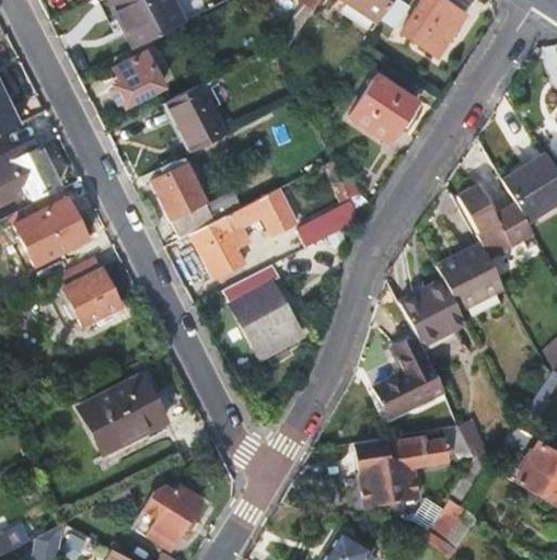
[(114,0),(137,46),(186,21),(175,0),(114,0)]
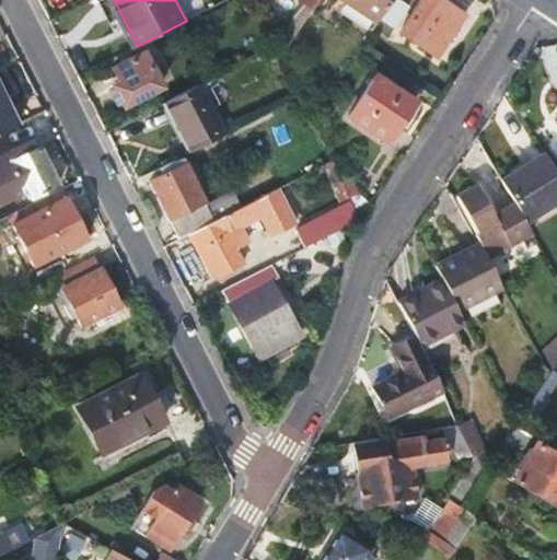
[(274,0),(292,12),(287,22),(291,24),(301,32),(322,0),(274,0)]
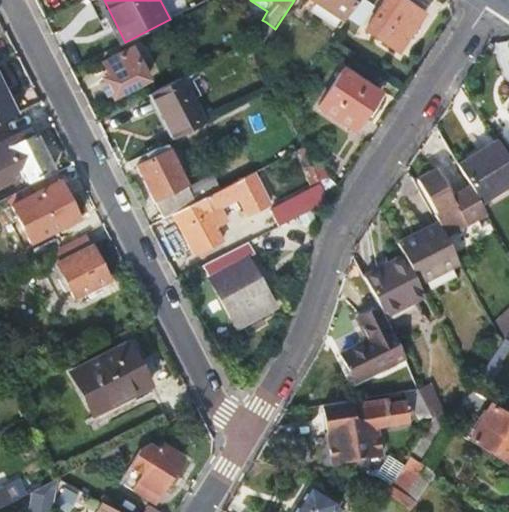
[(312,0),(346,23),(360,0),(312,0)]
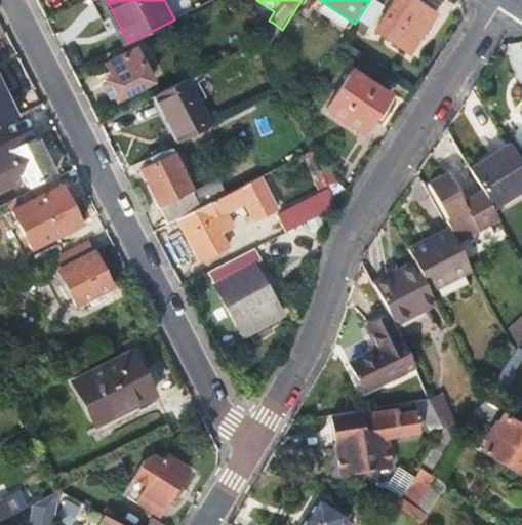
[(398,0),(372,40),(406,62),(433,23),(398,0)]
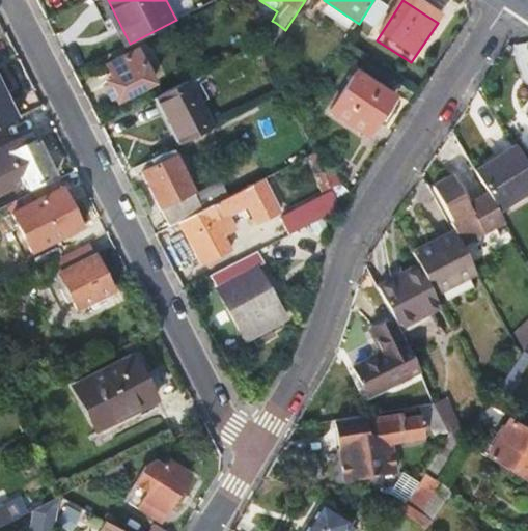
[(276,23),(266,39),(275,46),(285,30),(276,23)]
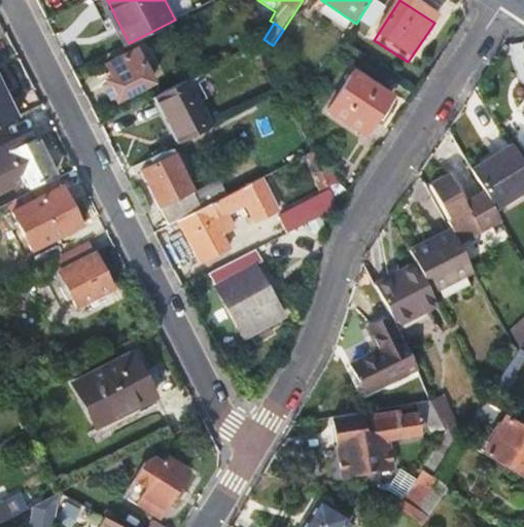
[(118,99),(154,81),(138,47),(108,62),(115,75),(107,78),(109,82),(107,85),(111,96),(116,96),(118,99)]
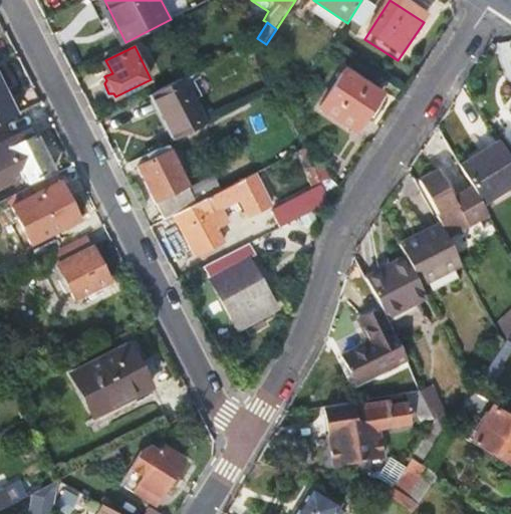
[(345,69),(321,106),(357,130),(381,92),(345,69)]
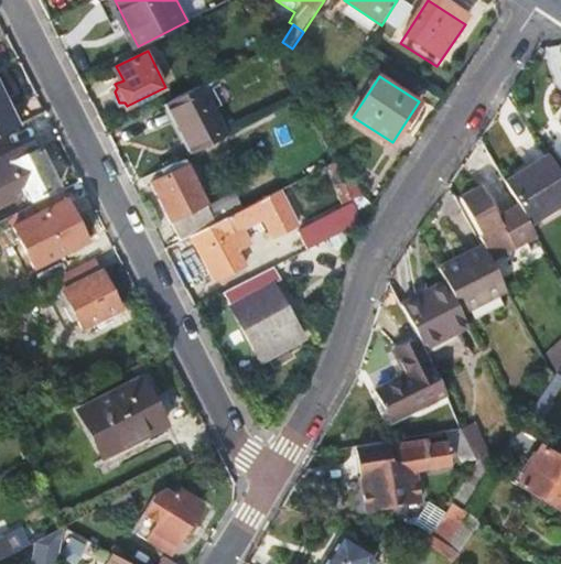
[(0,137),(21,126),(0,86),(0,137)]
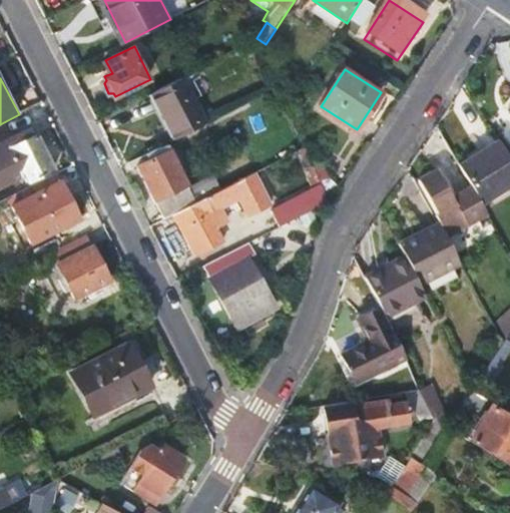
[(152,94),(175,140),(206,124),(183,78),(152,94)]
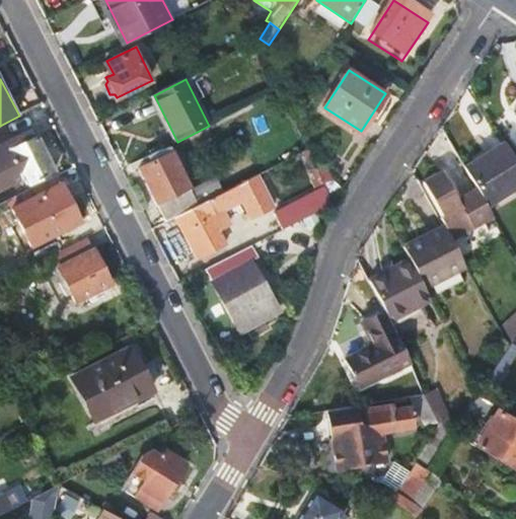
[(32,129),(0,144),(0,190),(25,178),(27,182),(56,170),(39,133),(35,135),(32,129)]
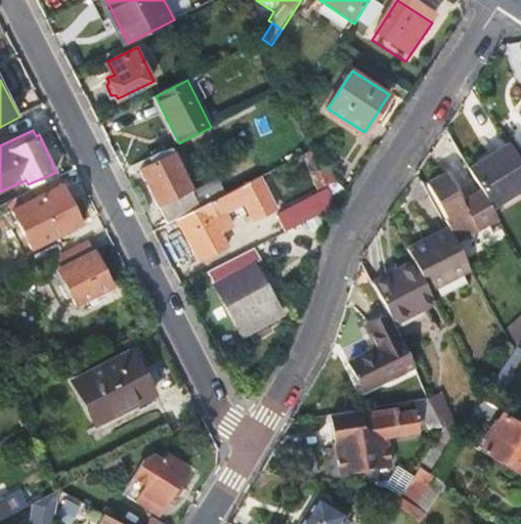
[(484,189),(493,206),(520,190),(520,159),(512,144),(471,167),(484,189)]
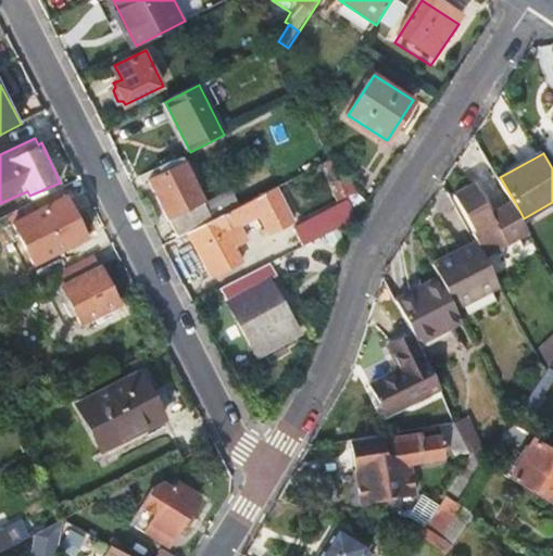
[(151,178),(179,235),(189,230),(216,216),(185,154),(175,160),(177,164),(151,178)]
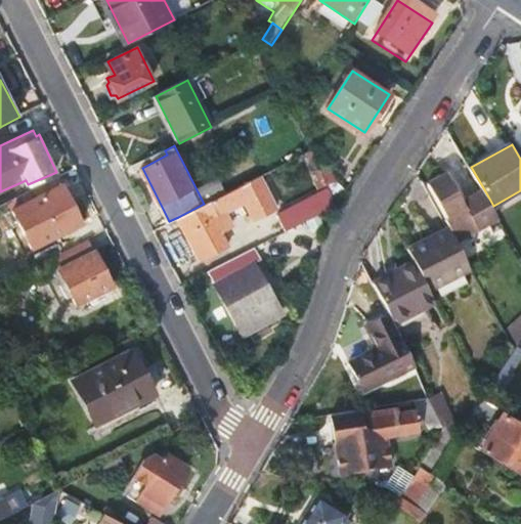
[(430,183),(448,219),(445,220),(450,228),(457,241),(479,228),(464,201),(447,172),(430,183)]
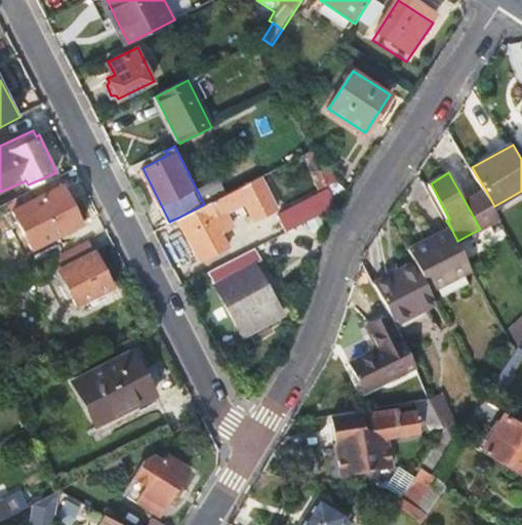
[(178,217),(186,232),(189,230),(195,242),(192,243),(199,258),(229,243),(221,227),(233,220),(228,209),(249,199),(257,216),(279,206),(264,174),(204,204),(178,217)]
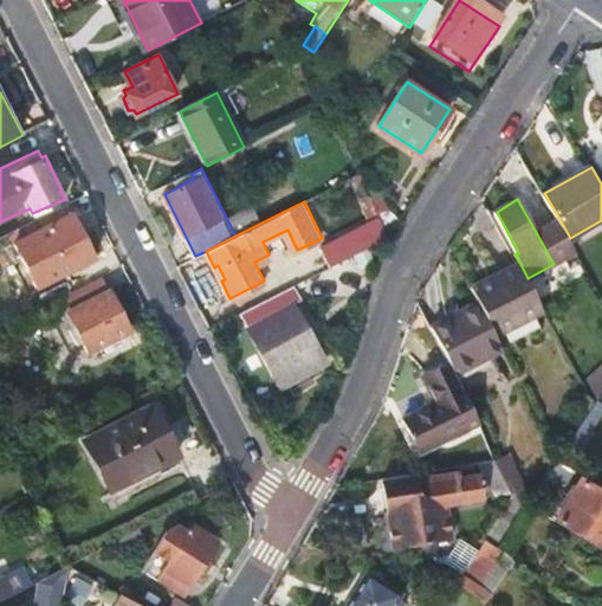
[(72,214),(18,243),(41,285),(95,257),(72,214)]
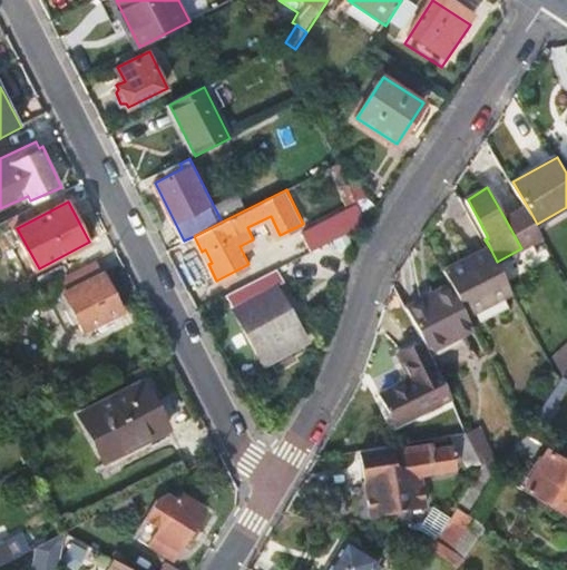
[(358,206),(304,235),(313,249),(365,223),(358,206)]
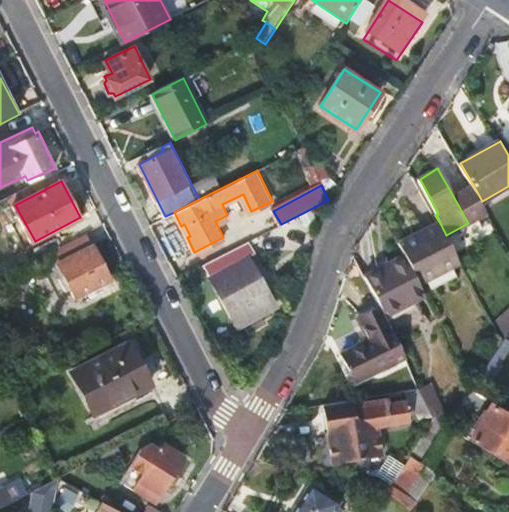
[(473,185),(453,196),(468,223),(488,211),(482,201),(473,185)]
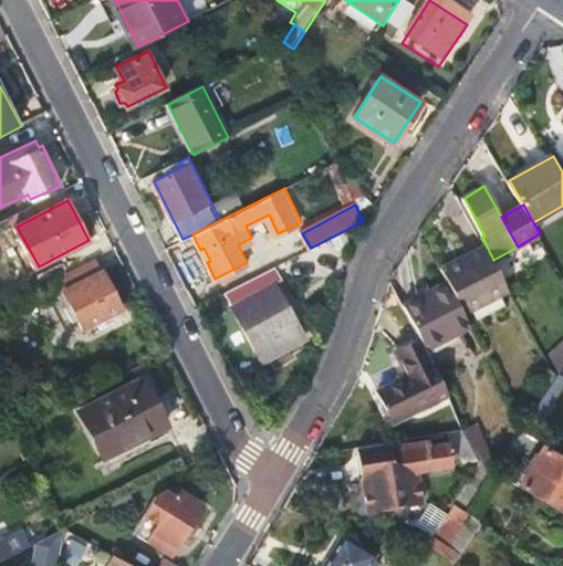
[(252,227),(258,245),(273,241),(269,222),(252,227)]
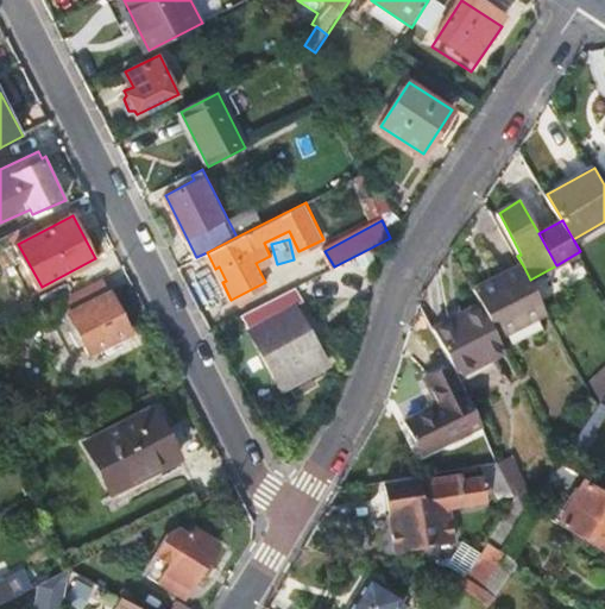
[(474,292),(483,307),(499,340),(548,312),(530,280),(523,265),(474,292)]
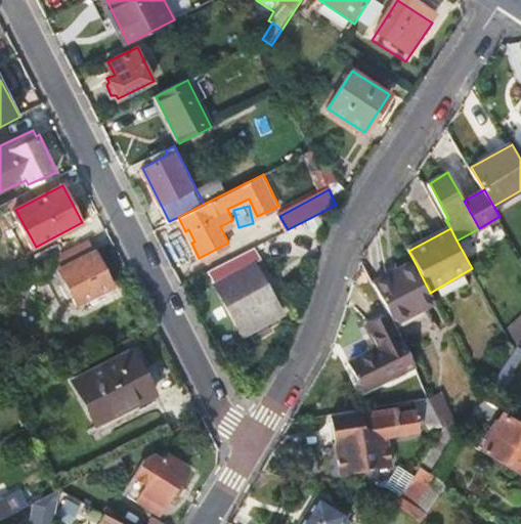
[(211,268),(242,332),(281,310),(257,260),(262,257),(256,246),(211,268)]
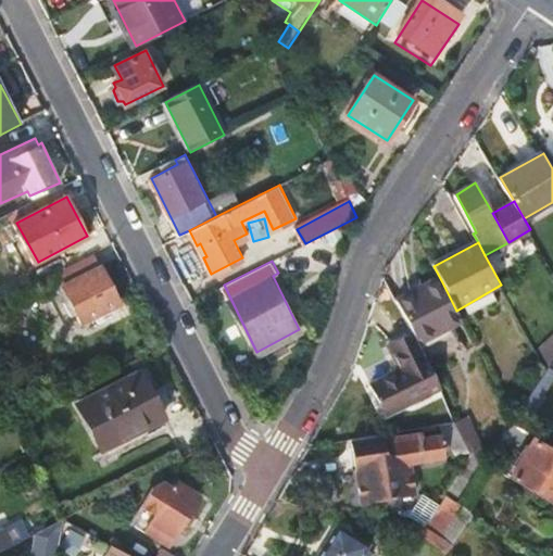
[(122,304),(102,265),(63,283),(71,299),(63,302),(71,318),(78,315),(83,323),(122,304)]
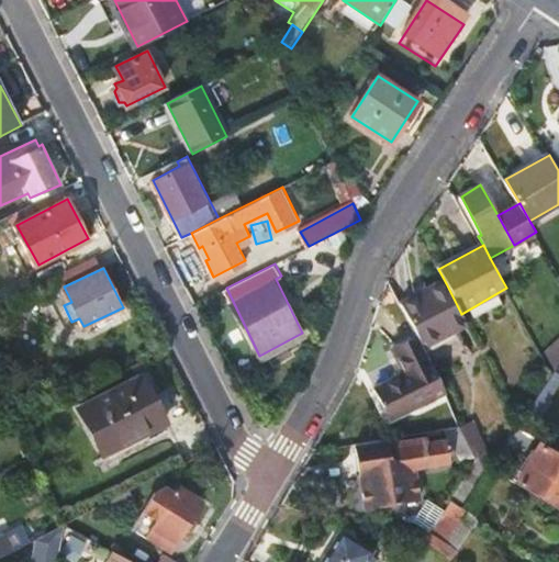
[(404,305),(423,345),(424,347),(453,332),(467,324),(461,314),(446,283),(404,305)]
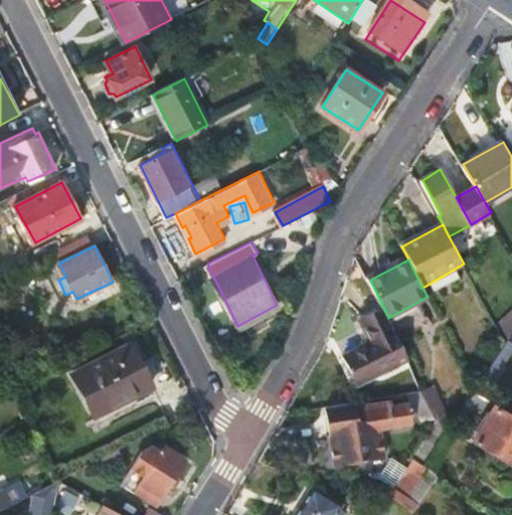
[(375,350),(347,363),(362,391),(395,374),(402,389),(419,382),(388,318),(387,316),(363,326),(375,350)]
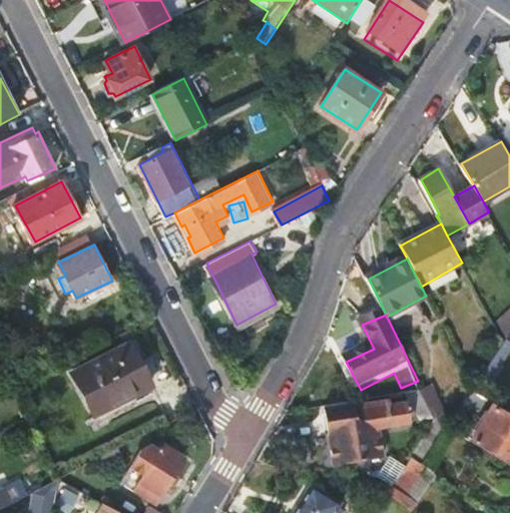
[(131,344),(74,373),(95,413),(152,383),(131,344)]
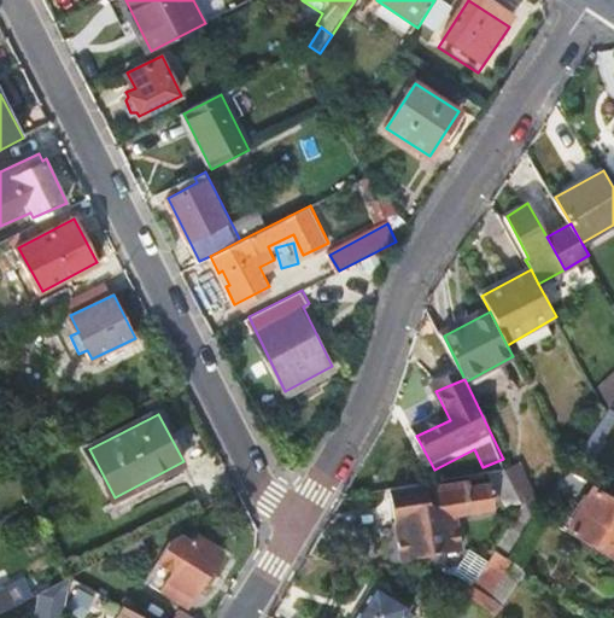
[(578,466),(567,482),(583,491),(592,474),(578,466)]
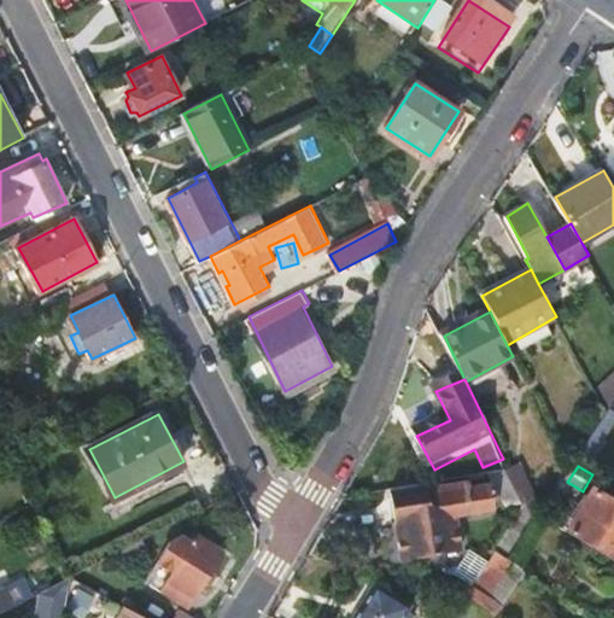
[(508,470),(491,472),(508,506),(522,499),(508,470)]
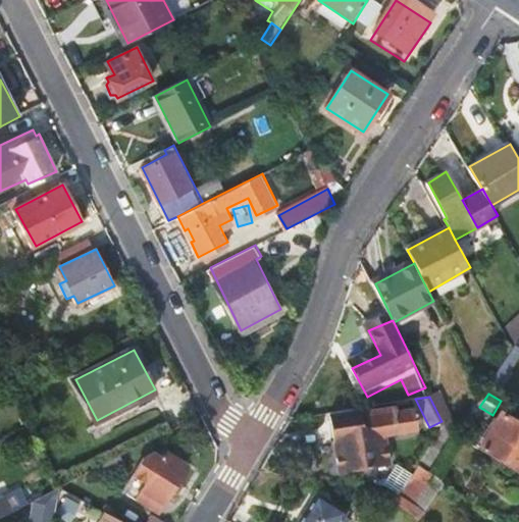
[(348,410),(330,413),(331,423),(347,421),(351,439),(335,442),(341,473),(390,465),(384,435),(416,430),(412,410),(394,413),(393,407),(348,415),(348,410)]
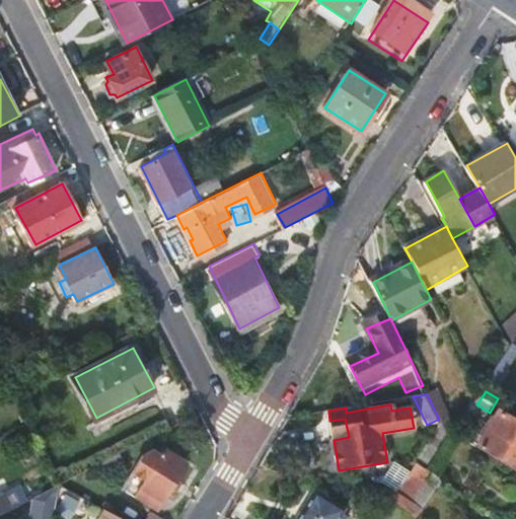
[(515,417),(503,410),(480,447),(515,468),(515,417)]
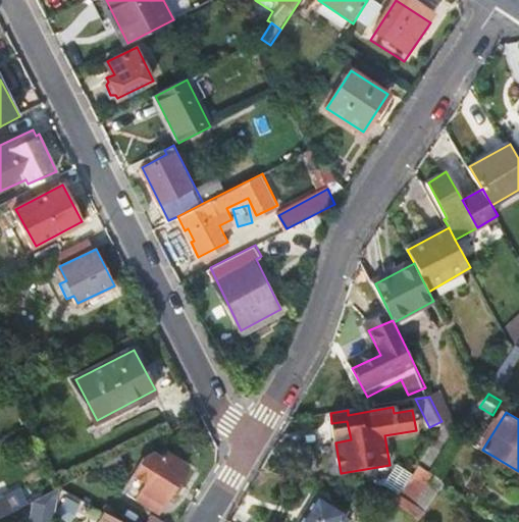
[(142,462),(131,479),(144,487),(134,505),(156,517),(184,468),(163,457),(159,463),(150,458),(142,462)]
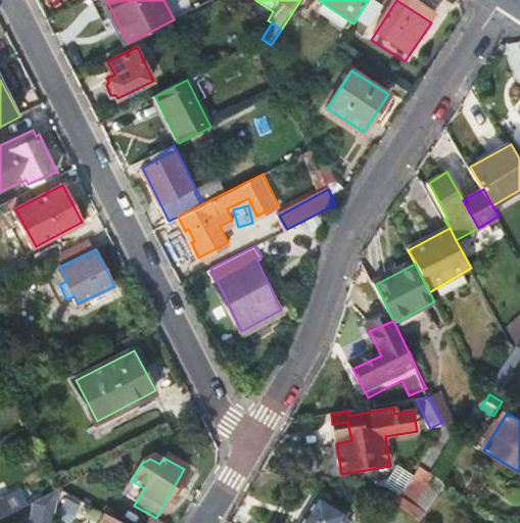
[(402,497),(395,507),(419,521),(429,505),(422,500),(436,476),(421,466),(402,497)]
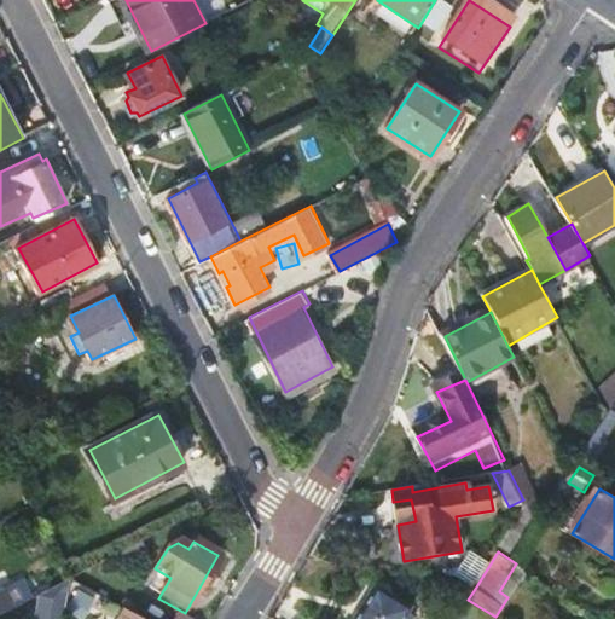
[(378,585),(357,618),(405,618),(412,607),(378,585)]
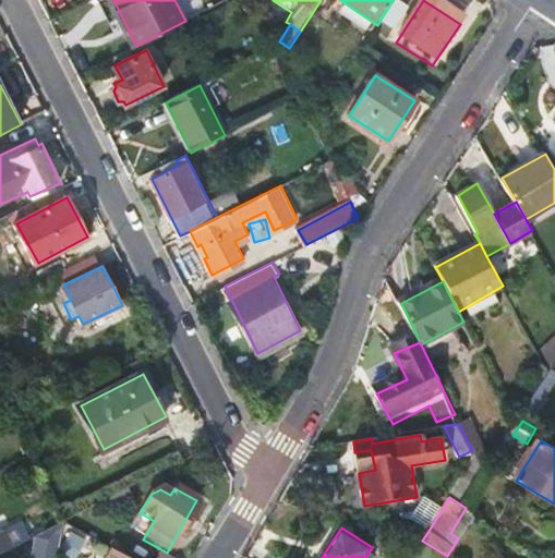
[(0,555),(14,548),(4,531),(0,532),(0,555)]
